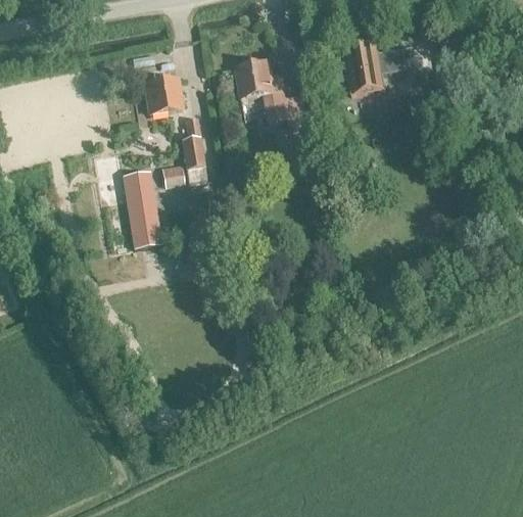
[(388,89),(385,75),(409,71),(406,51),(416,50),(416,48),(382,53),(380,44),(346,50),(347,59),(326,63),(326,65),(333,63),(337,83),(351,81),(353,95),(388,89)]
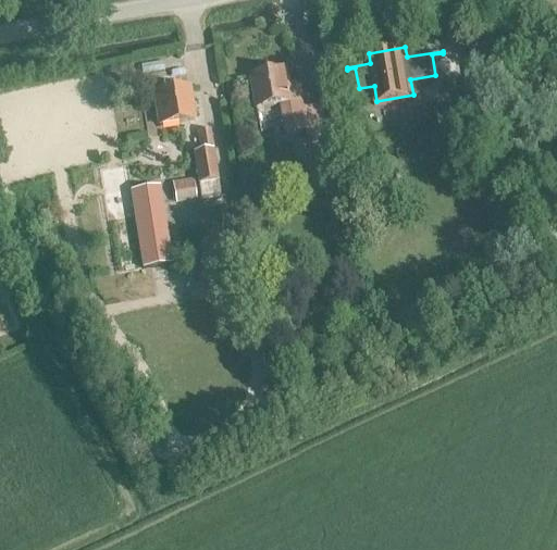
[(298,84),(289,85),(287,67),(251,74),(258,107),(282,102),(286,129),(307,126),(309,139),(327,136),(321,100),(301,104),(298,84)]
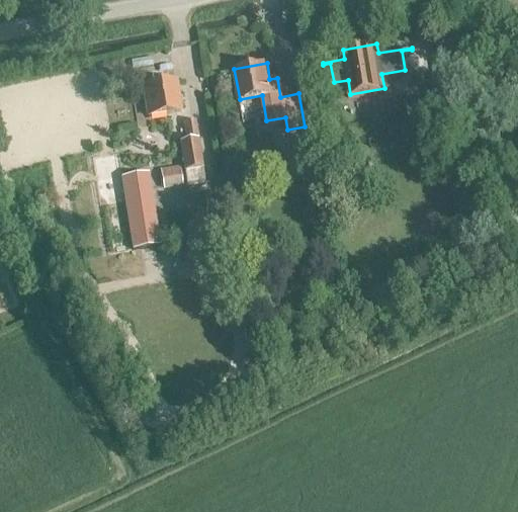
[(144,85),(149,114),(179,110),(174,80),(144,85)]
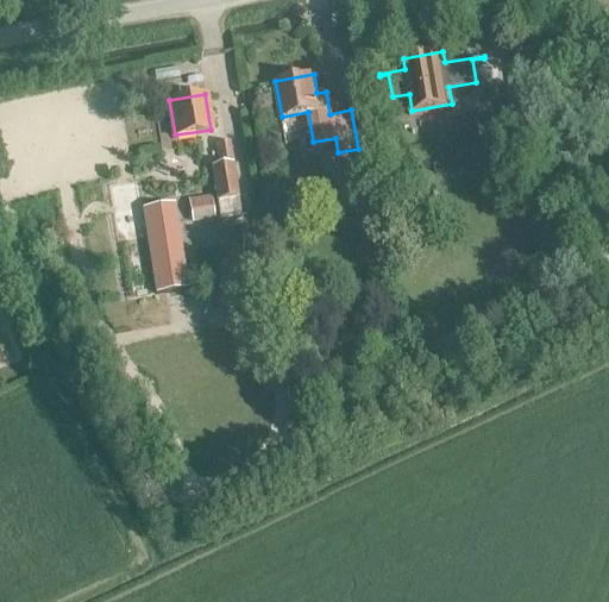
[(211,161),(220,214),(242,211),(233,157),(211,161)]
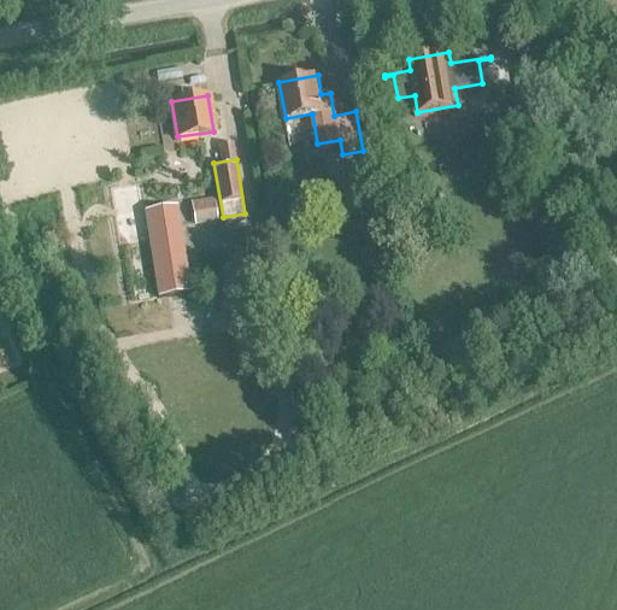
[(175,200),(146,204),(141,176),(110,181),(128,297),(189,287),(175,200)]
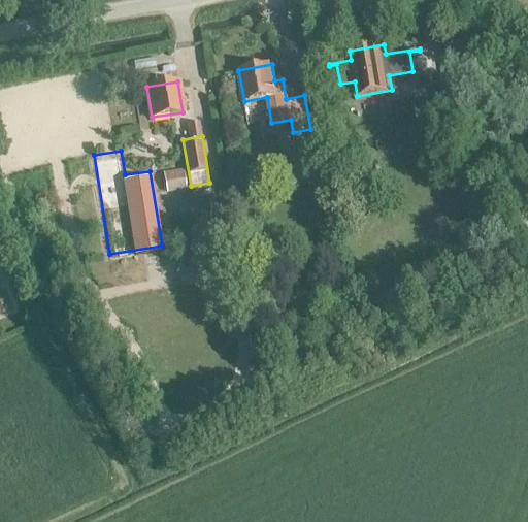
[(163,168),(166,188),(186,185),(183,165),(163,168)]
